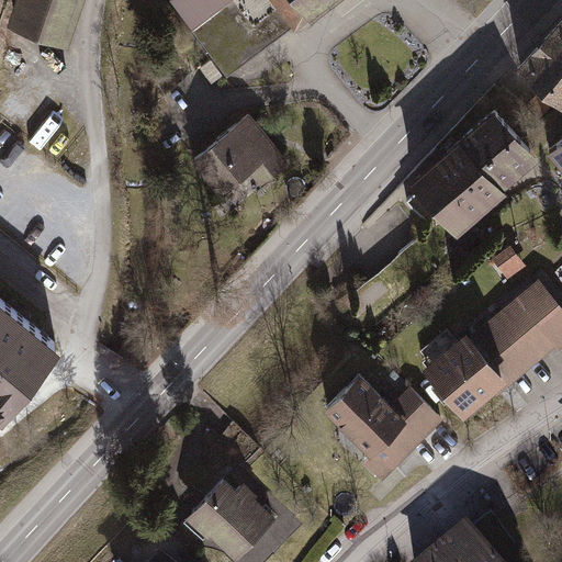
[(17,0),(10,22),(66,41),(79,0),(17,0)]
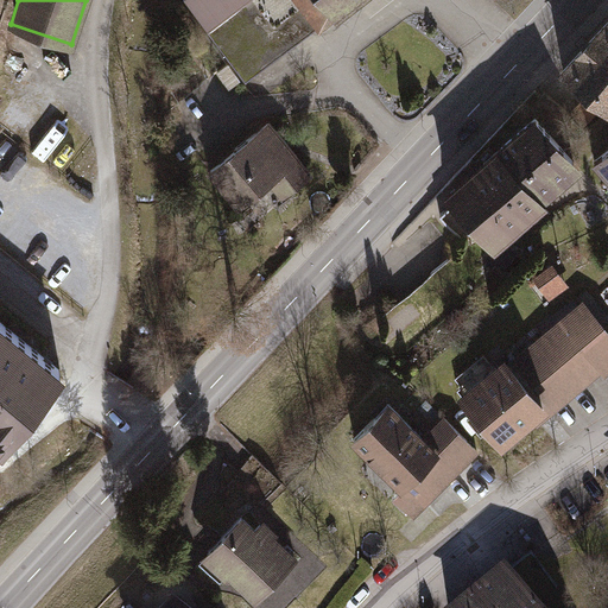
[(182,0),(242,82),(354,0),(182,0)]
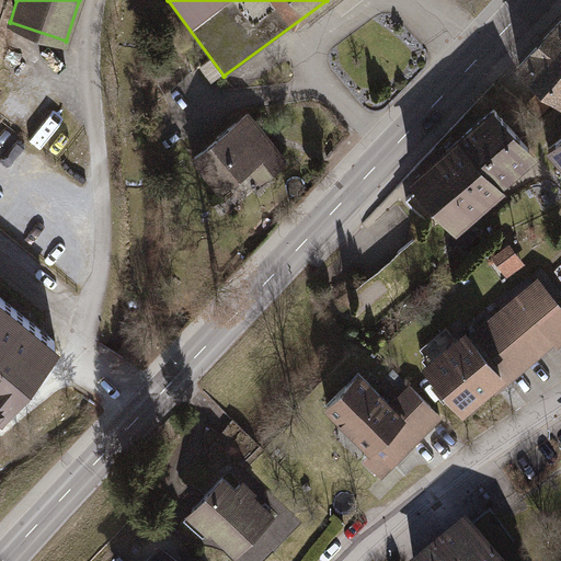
[(560,19),(521,65),(560,101),(560,19)]
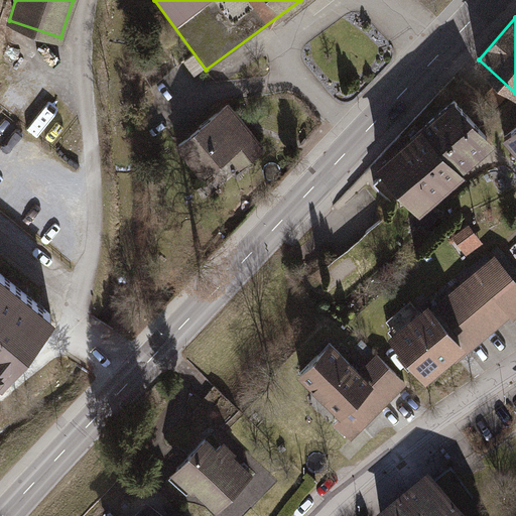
[(493,143),(454,99),(422,126),(462,170),(493,143)]
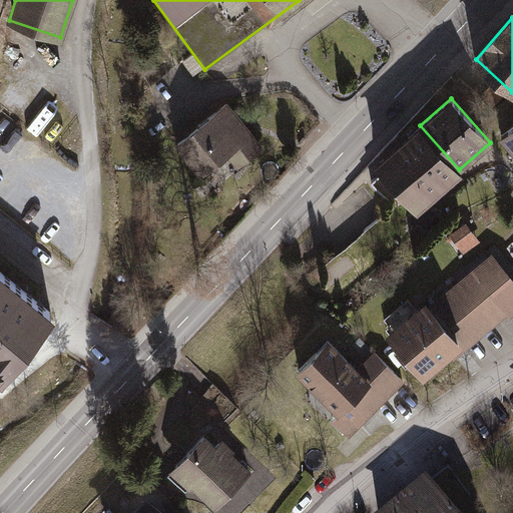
[(226,99),(170,143),(196,177),(225,154),(234,166),(263,145),(226,99)]
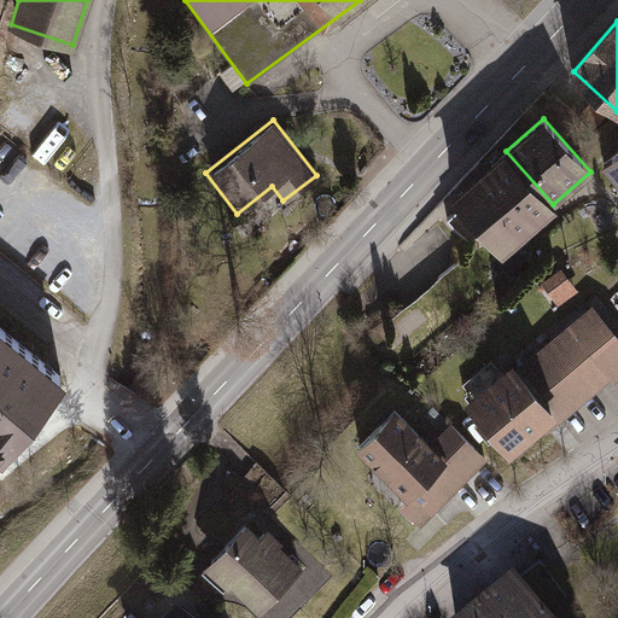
[(555,208),(553,204),(506,151),(444,205),(448,210),(443,215),(466,242),(479,231),(501,255),(555,208)]
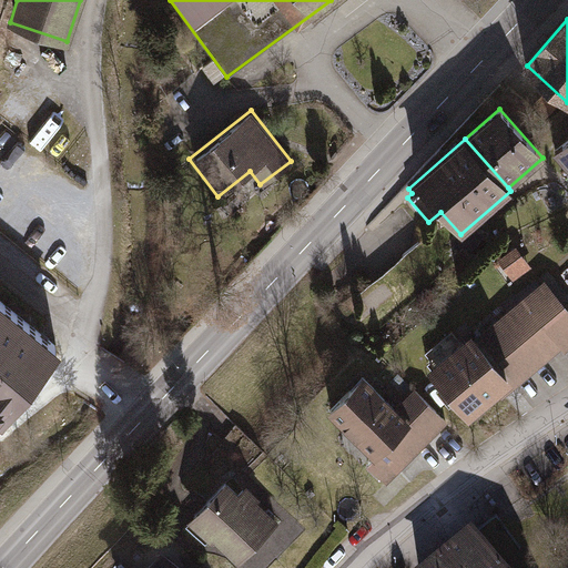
[(567,140),(556,151),(567,165),(567,140)]
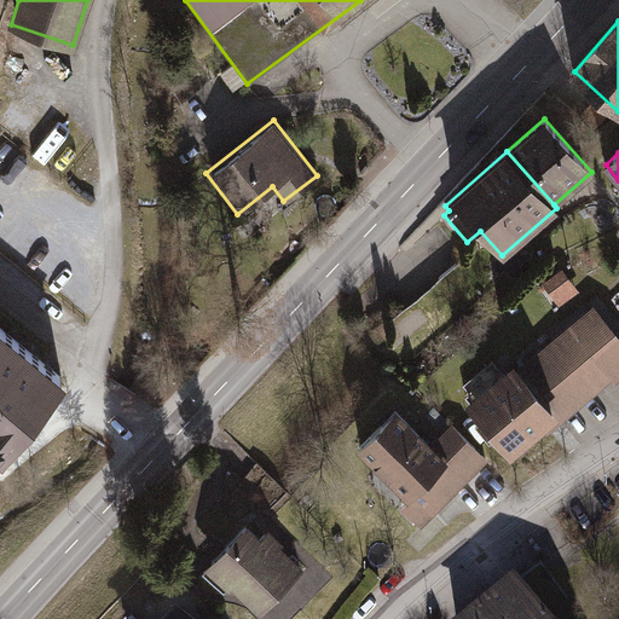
[(563,268),(543,282),(559,305),(579,291),(563,268)]
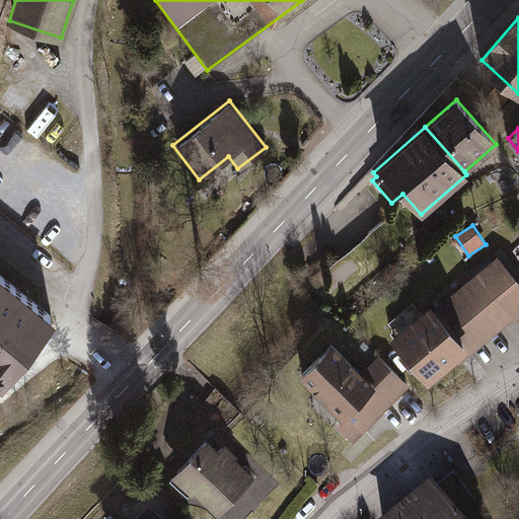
[(461,361),(518,312),(518,274),(502,253),(435,309),(428,300),(388,334),(426,378),(455,354),(461,361)]
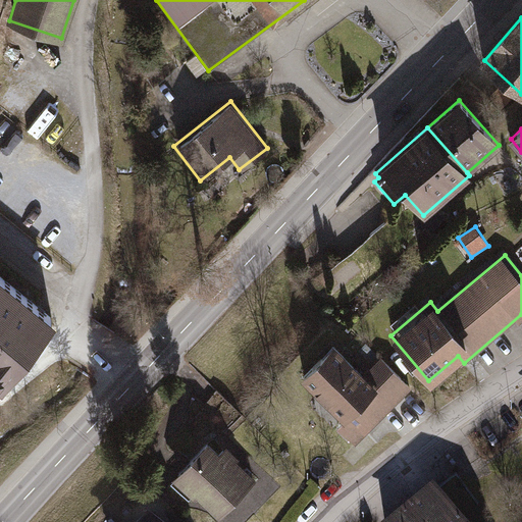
[(0,377),(50,318),(0,276),(0,377)]
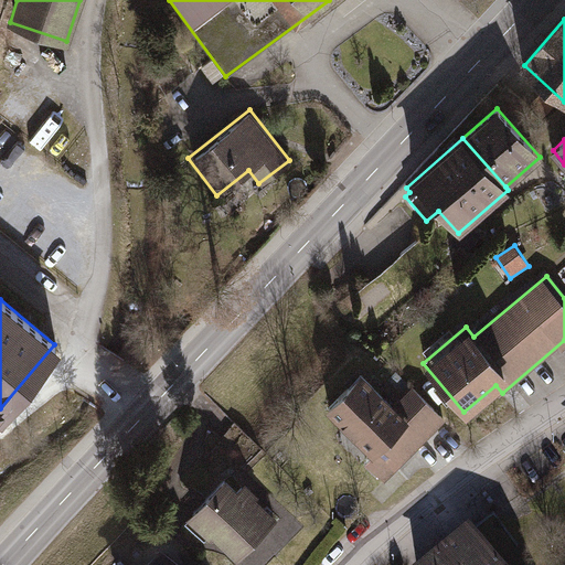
[(384,480),(444,418),(408,385),(390,405),(356,373),(320,411),(354,443),(349,447),(384,480)]
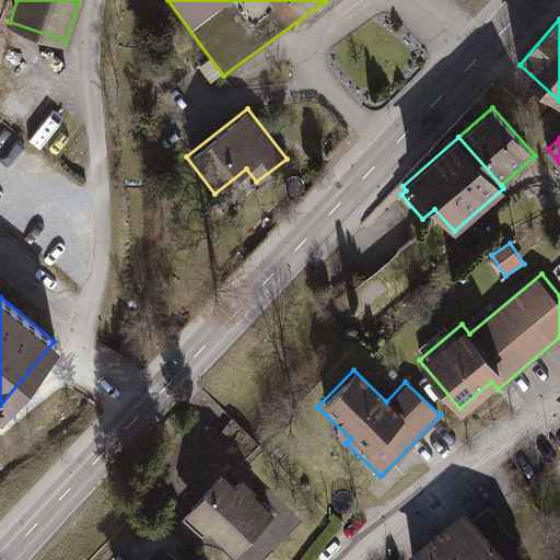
[(210,534),(233,557),(276,512),(242,479),(236,486),(223,473),(182,516),(206,539),(210,534)]
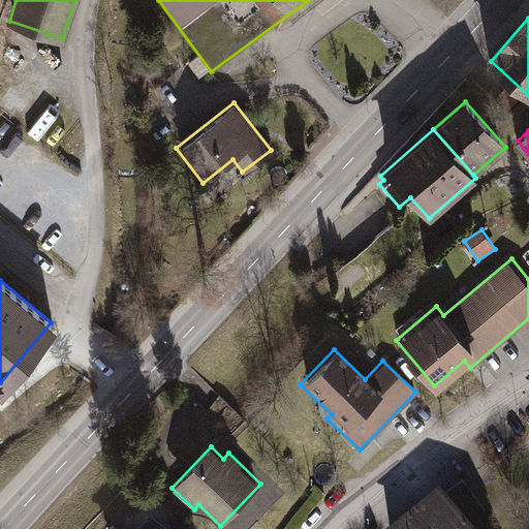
[(437,501),(461,528),(468,528),(487,514),(460,483),(437,501)]
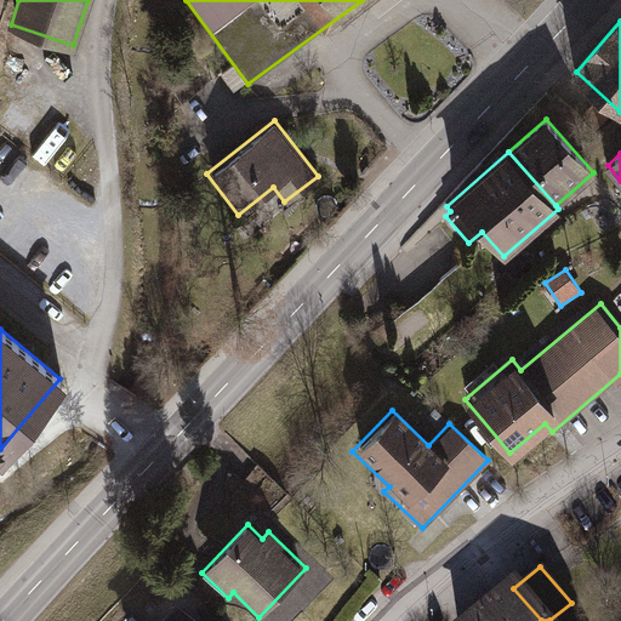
[(541,620),(513,588),(476,620),(541,620)]
